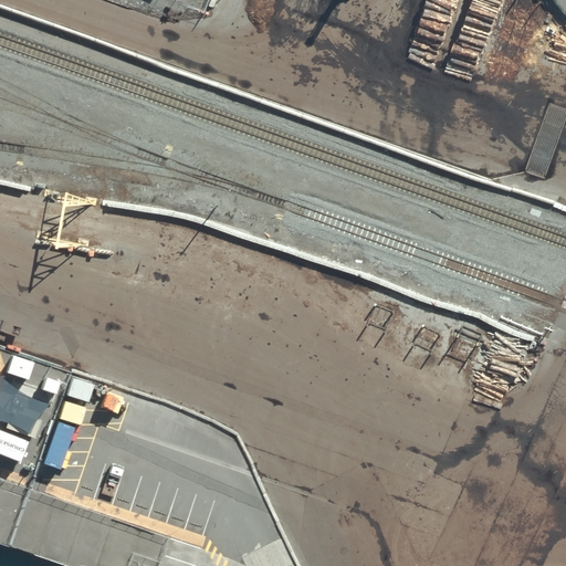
[(91,0),(164,27),(168,14),(164,12),(167,0),(91,0)]
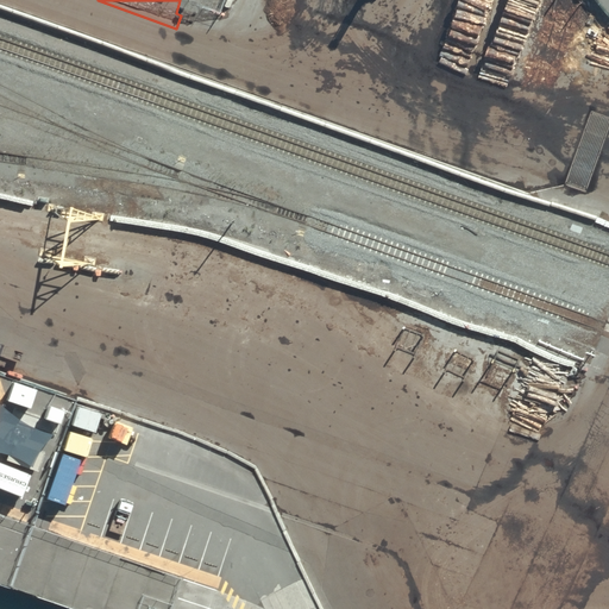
[(37,393),(14,384),(8,402),(31,412),(37,393)]
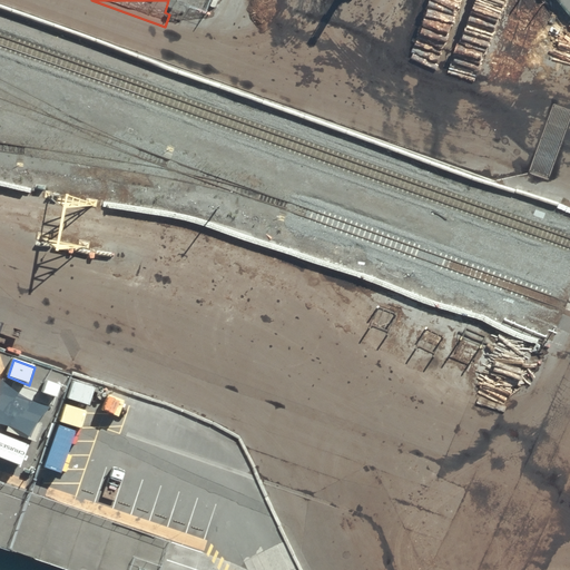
[(60,387),(46,382),(41,394),(56,400),(60,387)]
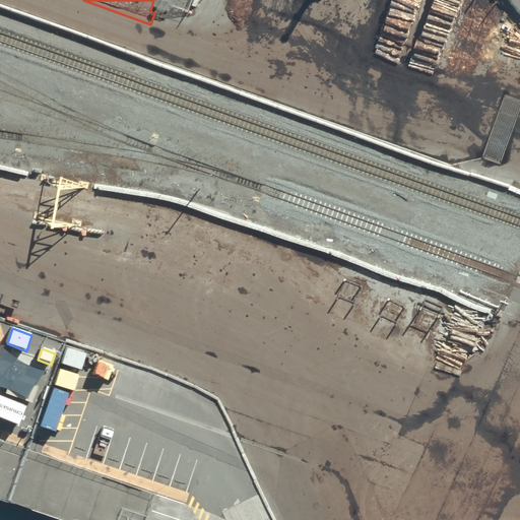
[(67,348),(61,365),(79,371),(85,353),(67,348)]
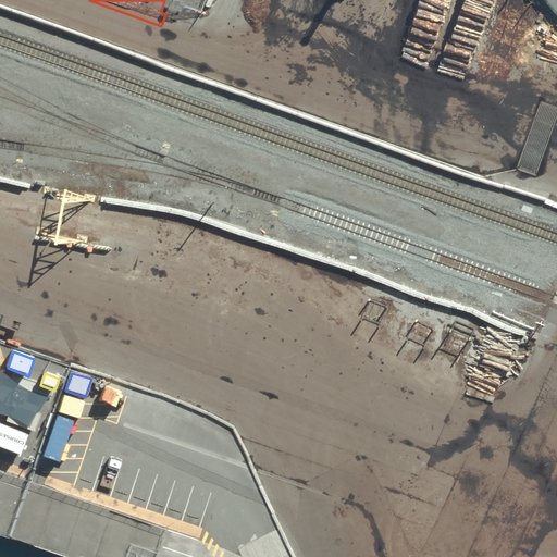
[(26,433),(0,422),(0,446),(17,454),(26,433)]
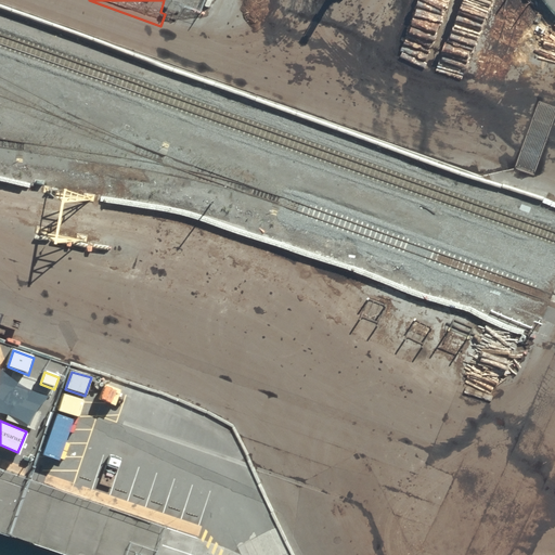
[(60,452),(42,447),(37,463),(54,468),(60,452)]
